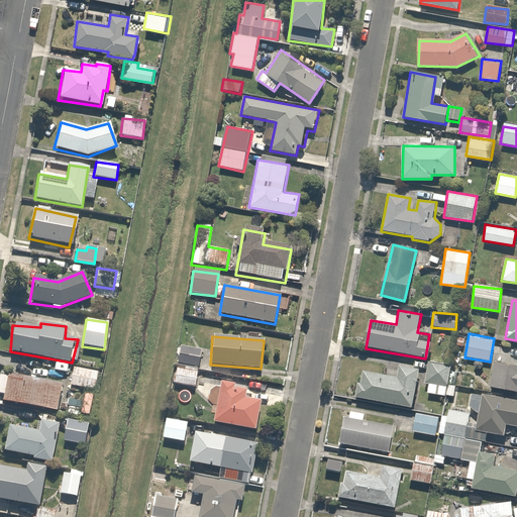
[(200,348),(180,344),(177,364),(197,368),(200,348)]
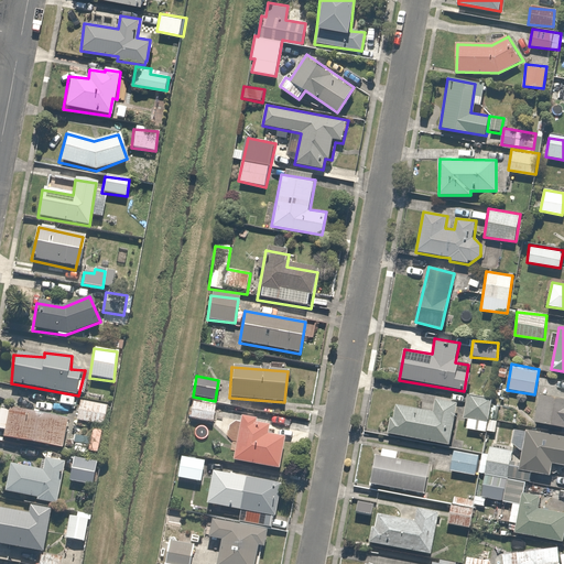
[(563,398),(539,394),(534,422),(563,426),(563,398)]
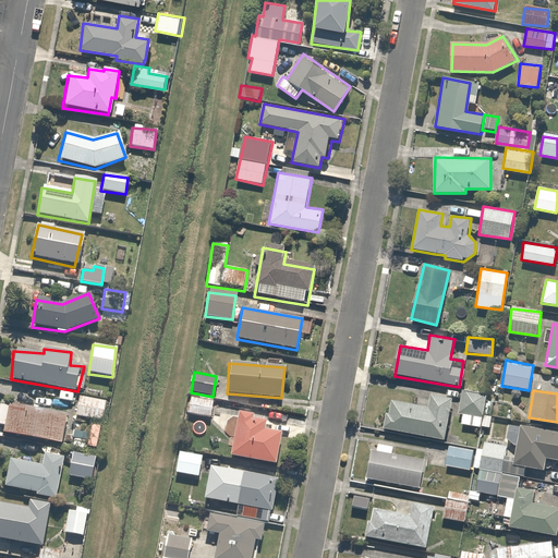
[(458,413),(462,414),(461,425),(481,428),(482,417),(484,417),(487,396),(461,391),(458,413)]
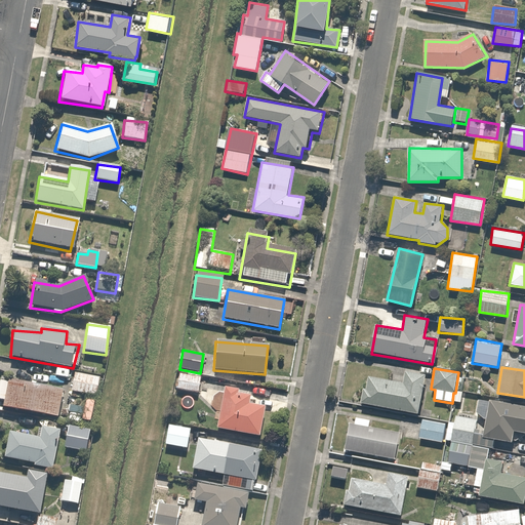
[(426,373),(406,370),(404,385),(369,378),(364,405),(419,414),(426,373)]
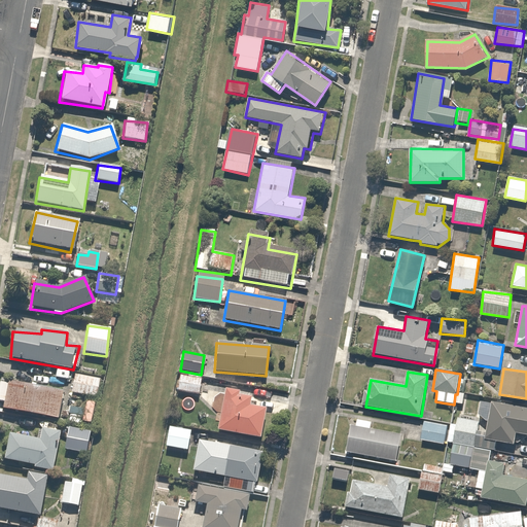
[(102,379),(73,374),(70,393),(99,398),(102,379)]
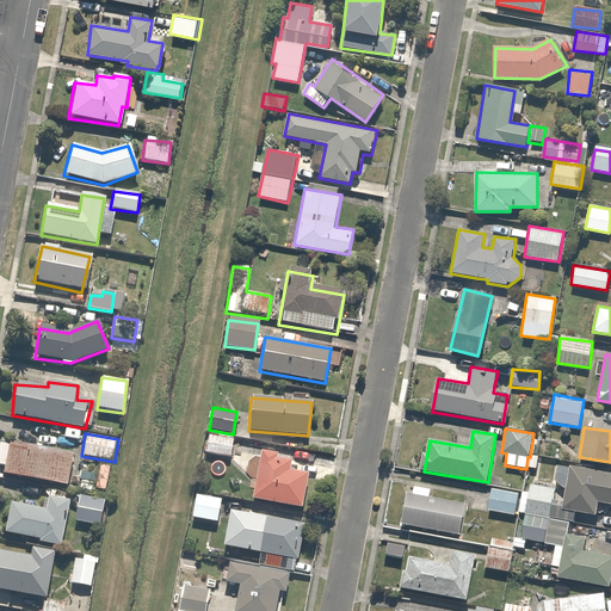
[(232,440),(208,436),(204,454),(228,458),(232,440)]
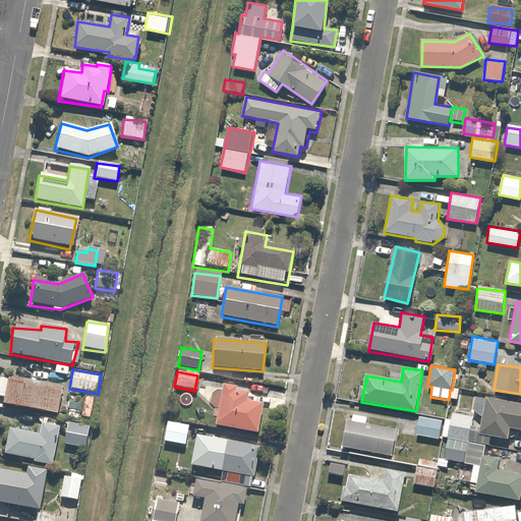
[(64,390),(9,379),(8,380),(5,397),(3,404),(58,416),(64,390)]
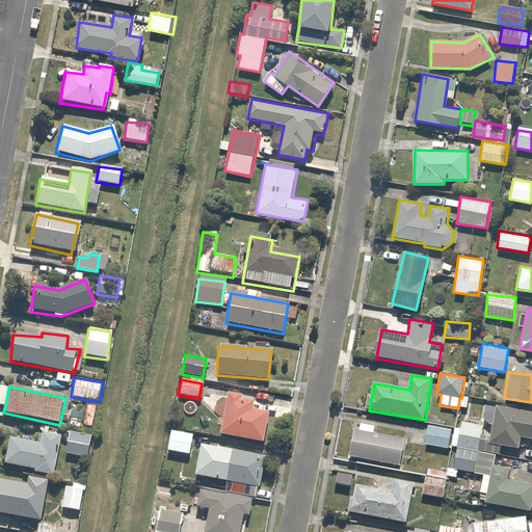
[(251,409),(254,401),(225,396),(218,435),(265,444),(270,413),(251,409)]
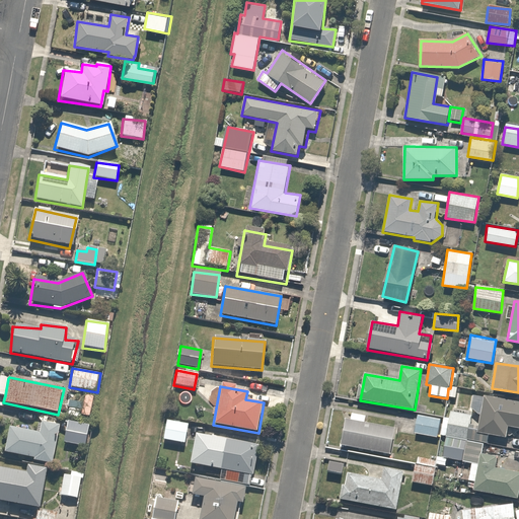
[(477,431),(505,436),(507,427),(518,429),(518,402),(484,396),(477,431)]
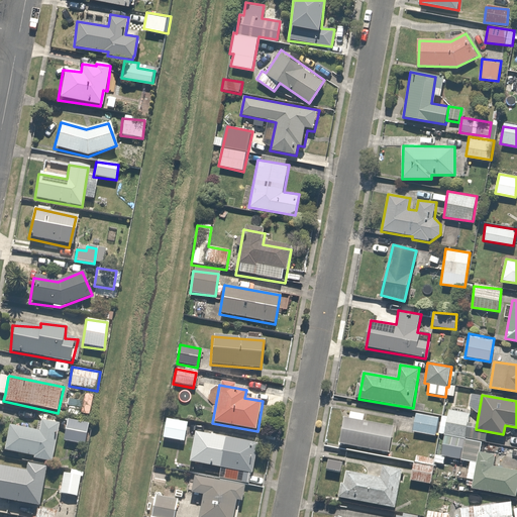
[(441,453),(474,459),(479,431),(467,429),(470,413),(448,409),(441,453)]
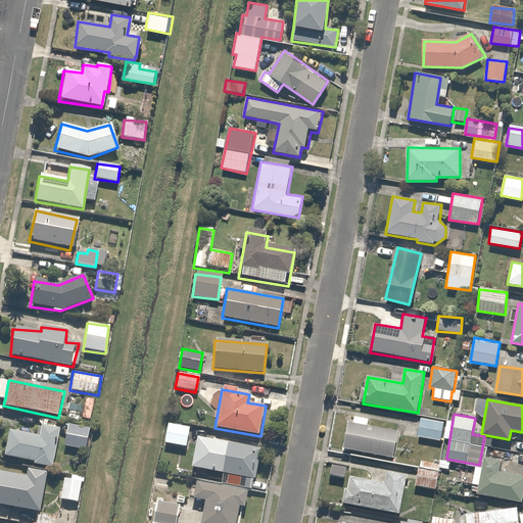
[(443,423),(420,419),(417,436),(440,440),(443,423)]
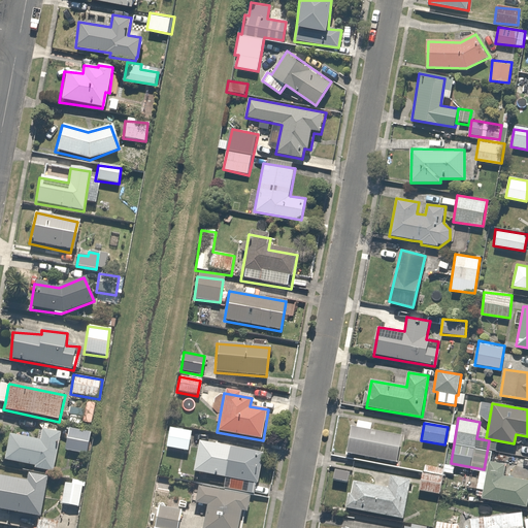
[(401,436),(350,426),(343,455),(395,465),(401,436)]
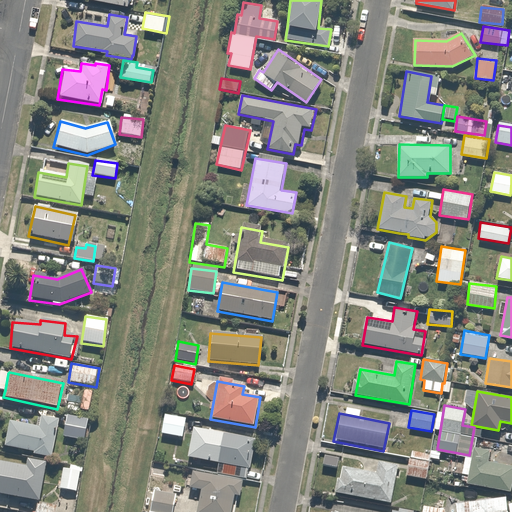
[(2,447),(32,453),(32,456),(50,459),(50,456),(58,418),(37,415),(35,426),(7,421),(2,447)]
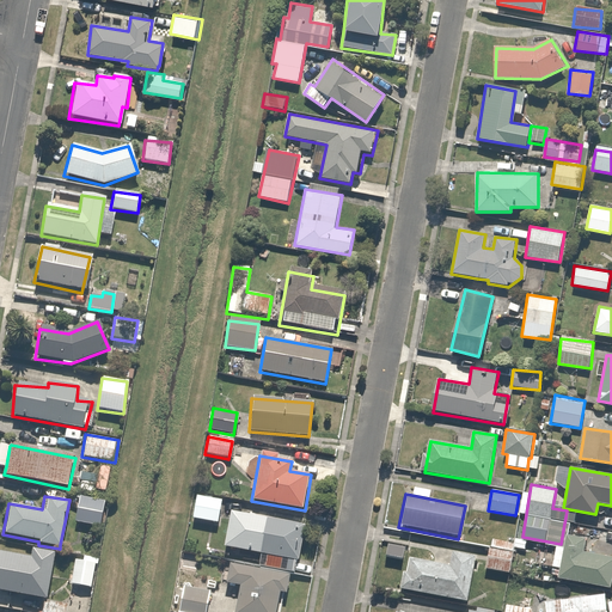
[(215,507),(216,501),(195,497),(193,518),(216,521),(219,507),(215,507)]
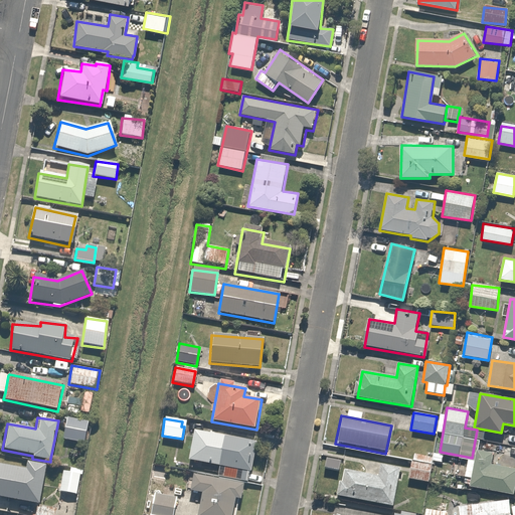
[(89,424),(66,419),(62,440),(83,445),(89,424)]
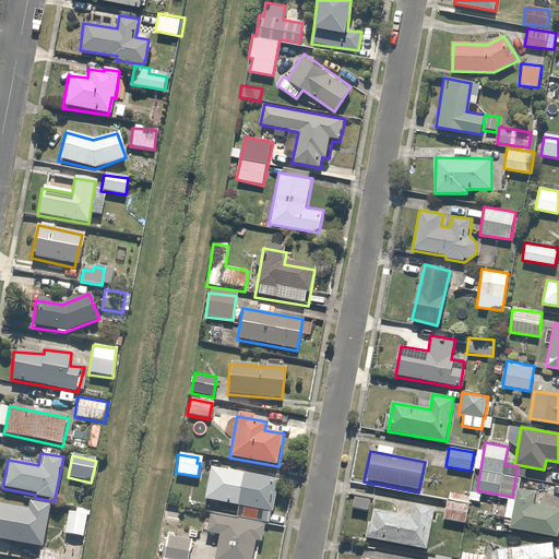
[(210,467),(203,499),(234,506),(232,516),(270,524),(278,480),(210,467)]
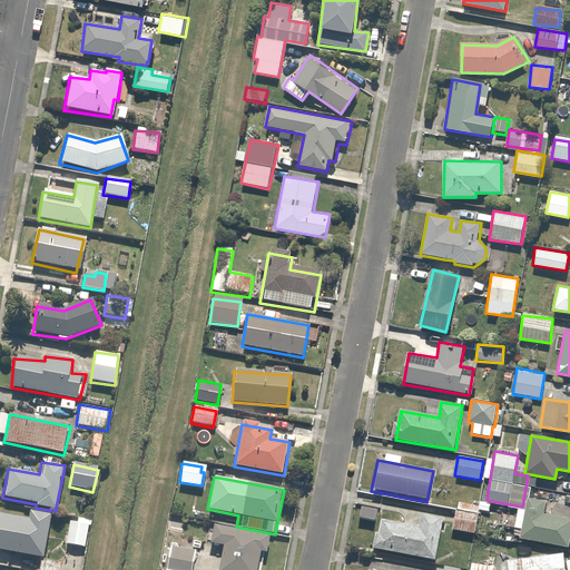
[(526,510),(517,508),(513,528),(522,530),(521,538),(569,548),(569,541),(569,519),(543,514),(546,501),(528,499),(526,510)]
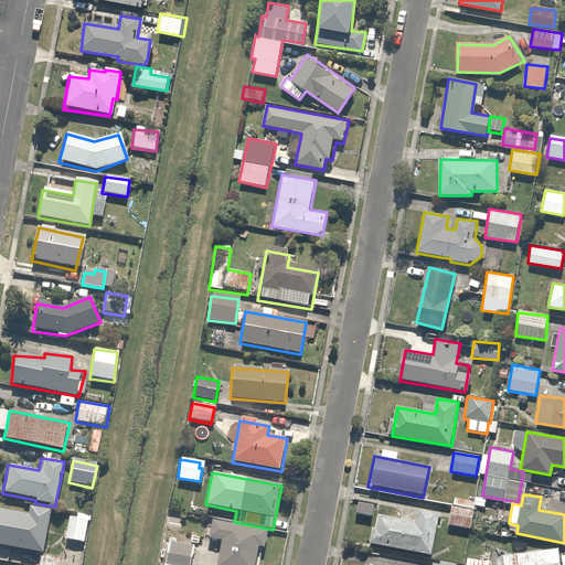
[(472,503),(451,499),(446,525),(467,530),(472,503)]
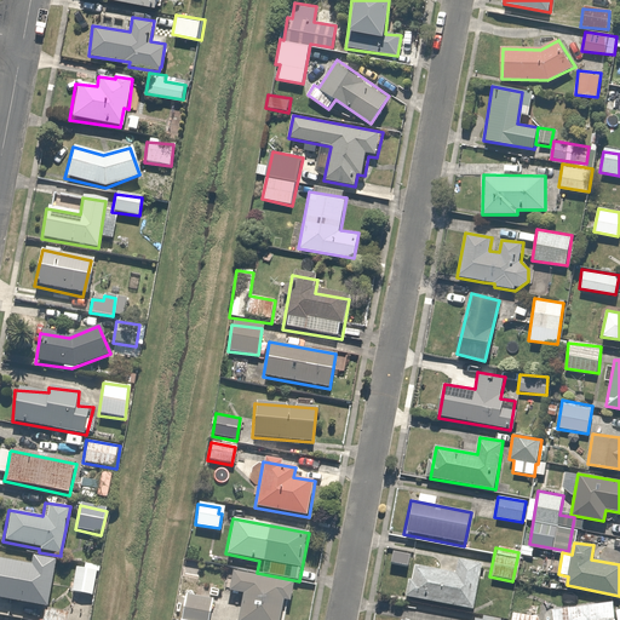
[(53,560),(32,556),(30,563),(0,557),(0,600),(45,608),(53,560)]
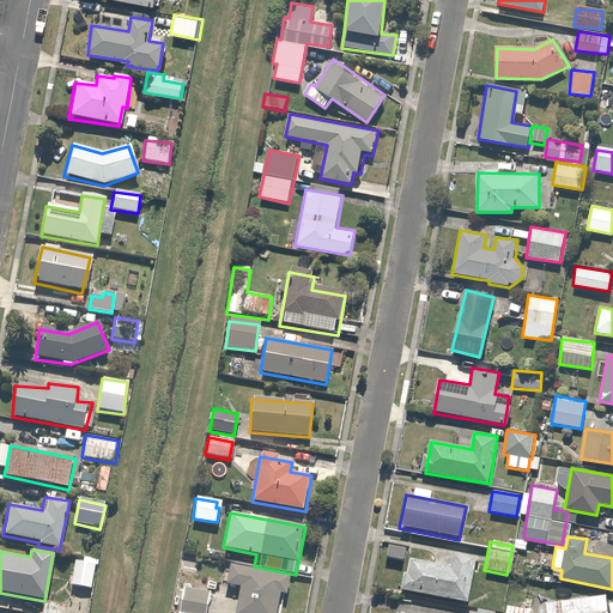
[(475,559),(453,556),(450,570),(407,563),(402,592),(468,604),(475,559)]
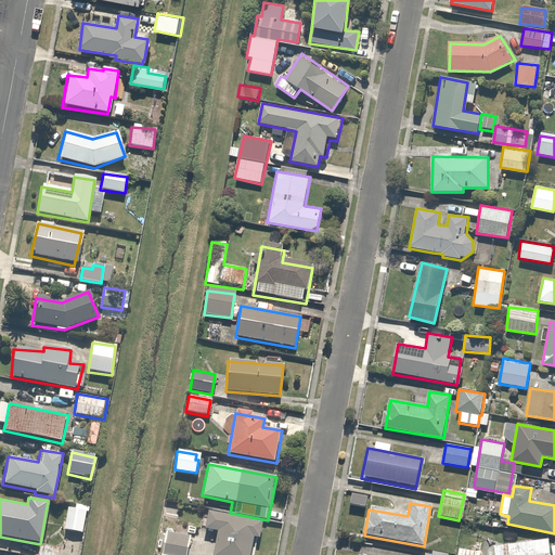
[(86,513),(67,508),(63,529),(81,533),(86,513)]
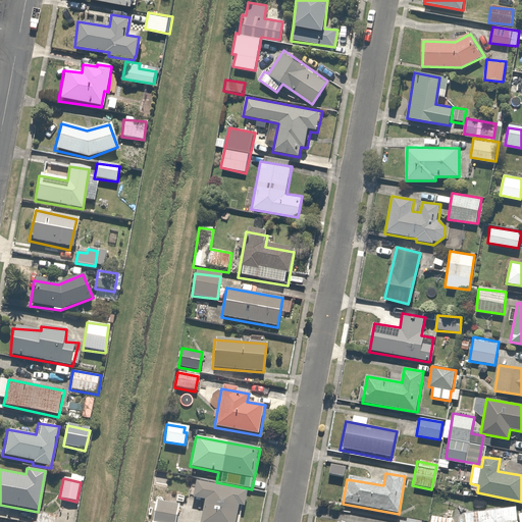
[(199,521),(231,521),(236,508),(242,509),(246,491),(194,481),(190,499),(203,502),(199,521)]
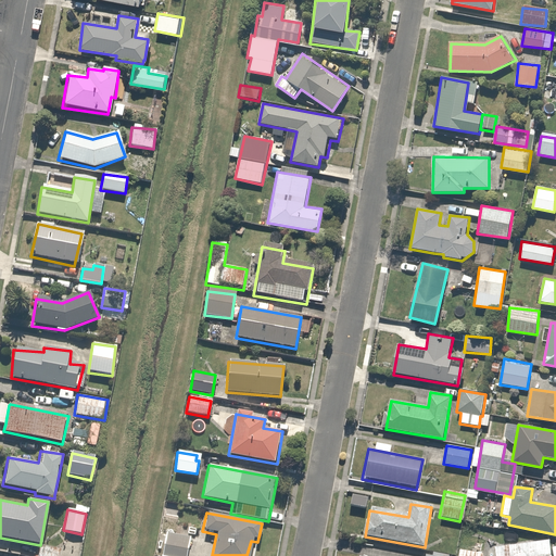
[(185,555),(188,536),(164,533),(161,555),(185,555)]
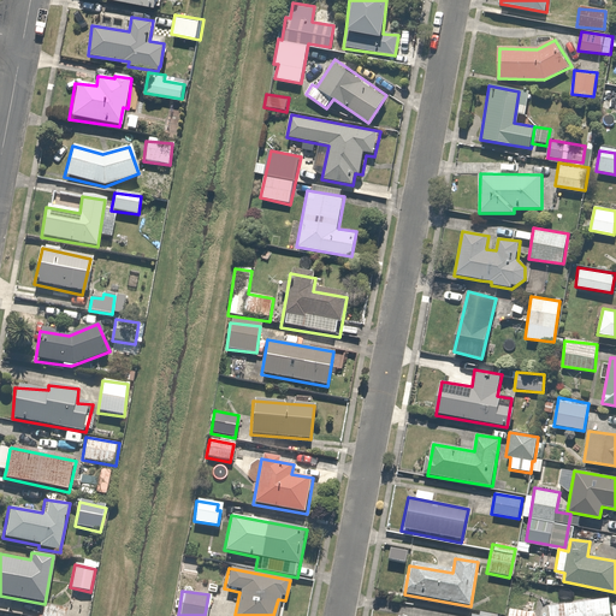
[(549,615),(610,615),(608,596),(548,606),(549,615)]
